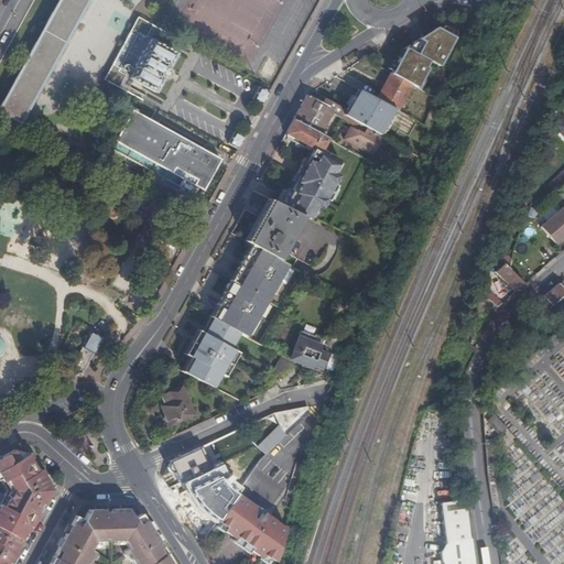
[(60,0),(0,109),(0,111),(21,123),(88,0),(60,0)]
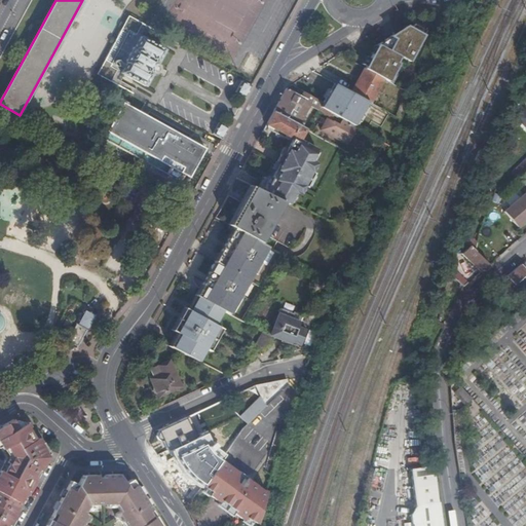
[(406,26),(377,44),(409,62),(422,35),(424,31),(413,24),(410,29),(406,26)]
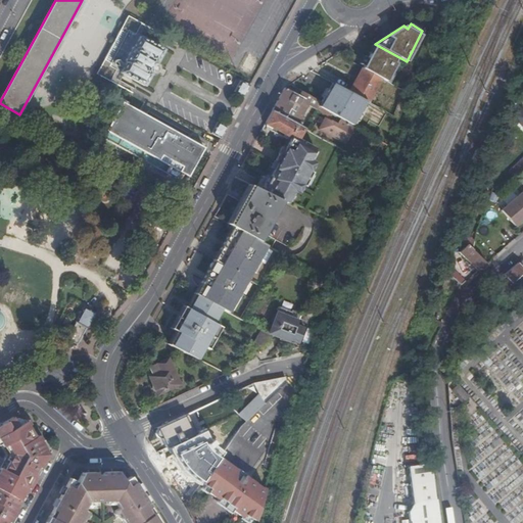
[(163,49),(140,37),(134,48),(133,47),(126,61),(127,62),(121,73),(145,86),(151,73),(150,73),(155,61),(157,62),(163,49)]
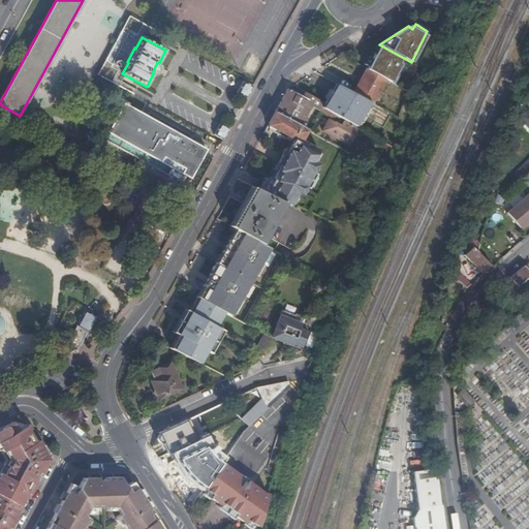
[(408,61),(373,41),(361,66),(366,69),(374,72),(379,63),(381,64),(384,59),(404,70),(408,61)]
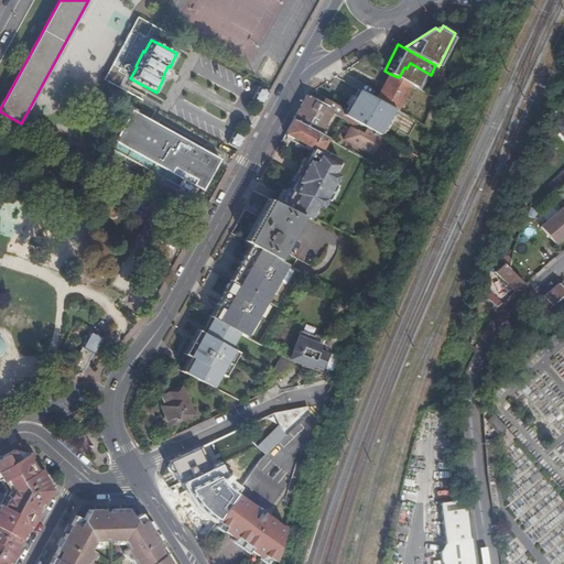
[(397,110),(411,85),(399,77),(390,74),(377,99),(397,110)]
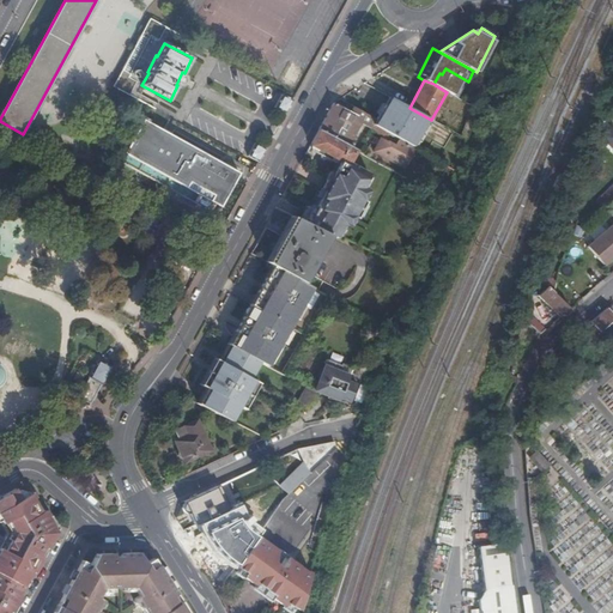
[(388,96),(365,84),(353,108),(376,120),(388,96)]
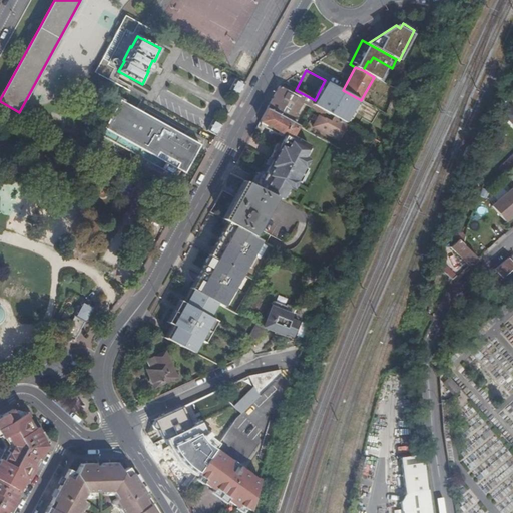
[(236,79),(231,89),(230,90),(239,95),(245,84),(236,79)]
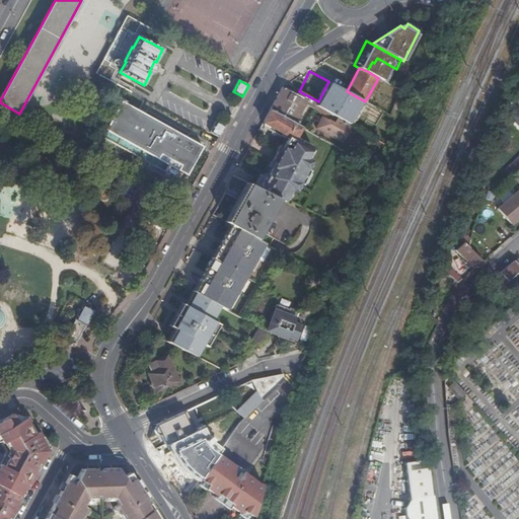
[(297,94),(283,87),(270,110),(299,127),(301,124),(296,121),(305,104),(309,106),(310,104),(315,106),(314,109),(323,115),(315,129),(343,143),(353,126),(349,124),(316,106),(318,101),(299,91),(297,94)]
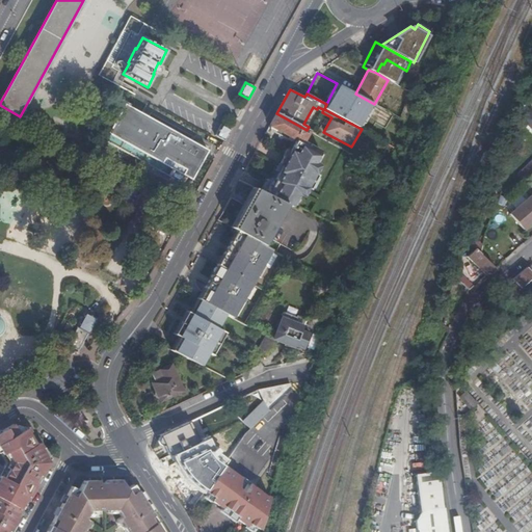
[(126,102),(104,140),(188,187),(208,151),(198,145),(196,148),(190,144),(192,141),(150,117),(148,121),(141,116),(143,114),(129,106),(130,104),(126,102)]
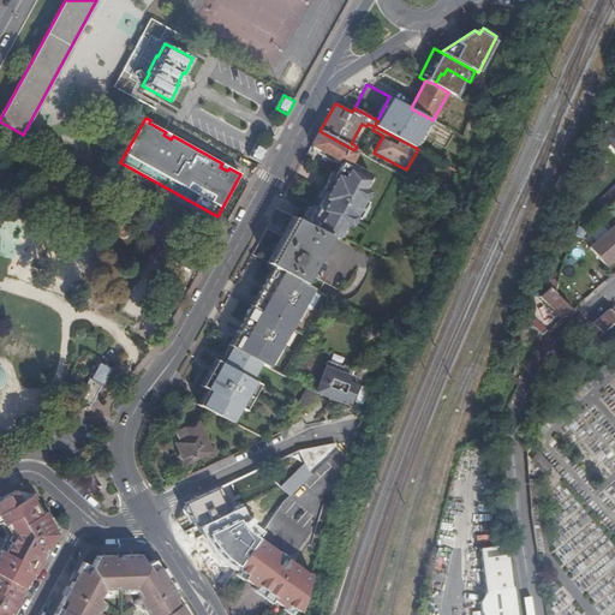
[(404,131),(378,118),(377,120),(375,126),(400,139),(404,131)]
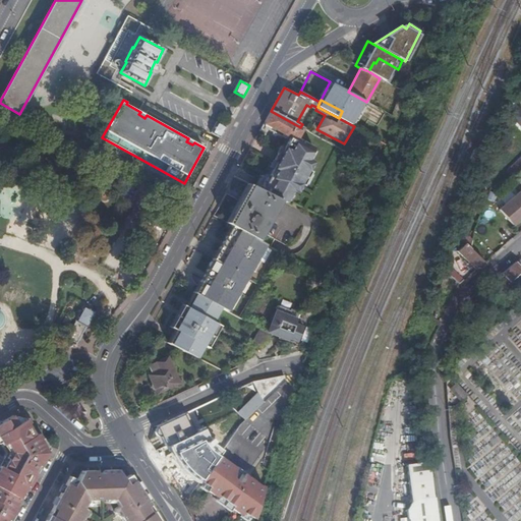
[(520,109),(518,106),(511,113),(513,115),(512,116),(520,126),(520,109)]
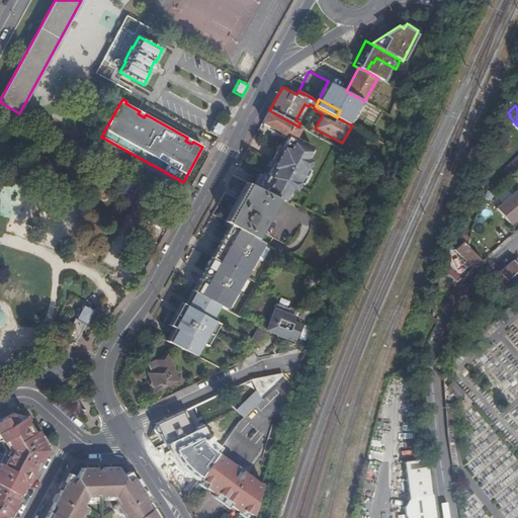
[(298,126),(269,110),(266,117),(262,124),(263,127),(282,138),(284,137),(285,136),(286,136),(287,135),(294,138),(300,127),(298,126)]
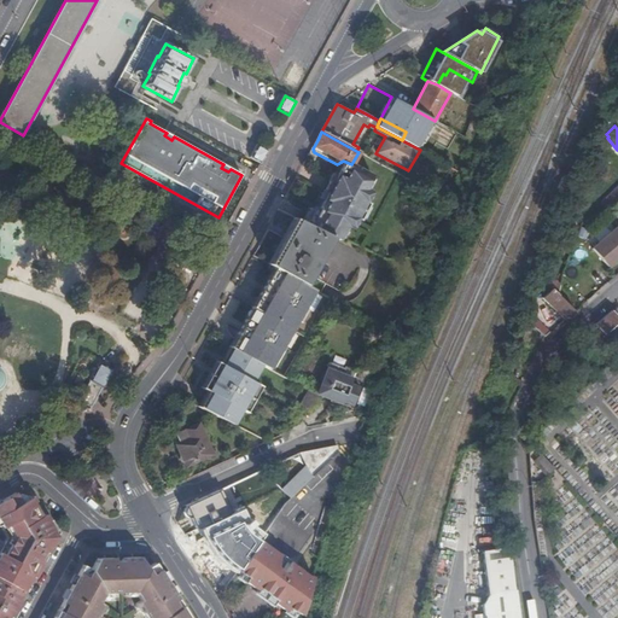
[(262,164),(269,150),(258,145),(250,158),(262,164)]
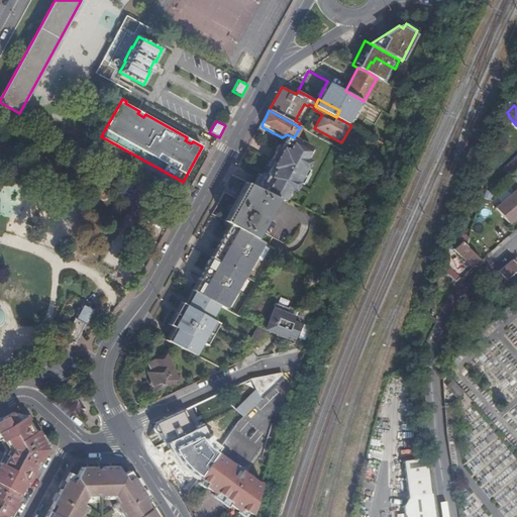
[(275,159),(272,158),(267,166),(270,168),(266,175),(260,172),(251,185),(278,198),(283,201),(289,188),(294,190),(309,162),(305,159),(311,147),(294,137),(287,134),(286,135),(287,136),(281,146),(278,145),(274,153),(277,154),(275,159)]
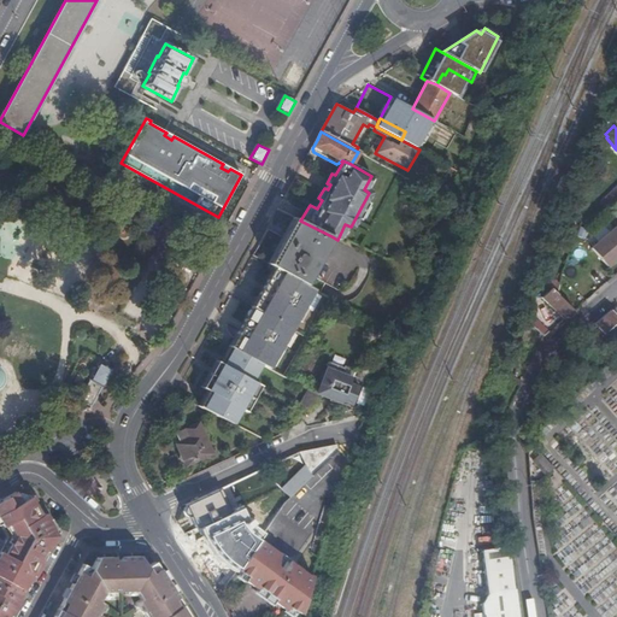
[(278,270),(305,285),(331,236),(300,221),(297,219),(270,265),(274,268),(278,270)]
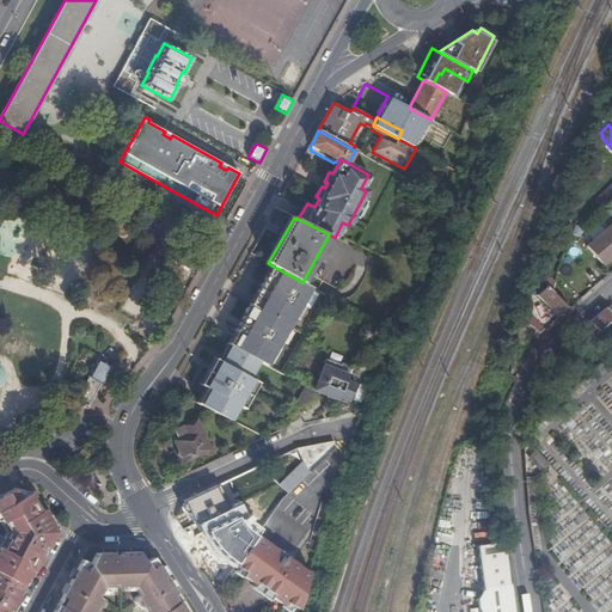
[(611,255),(611,226),(587,246),(604,264),(611,257),(610,257),(611,255)]
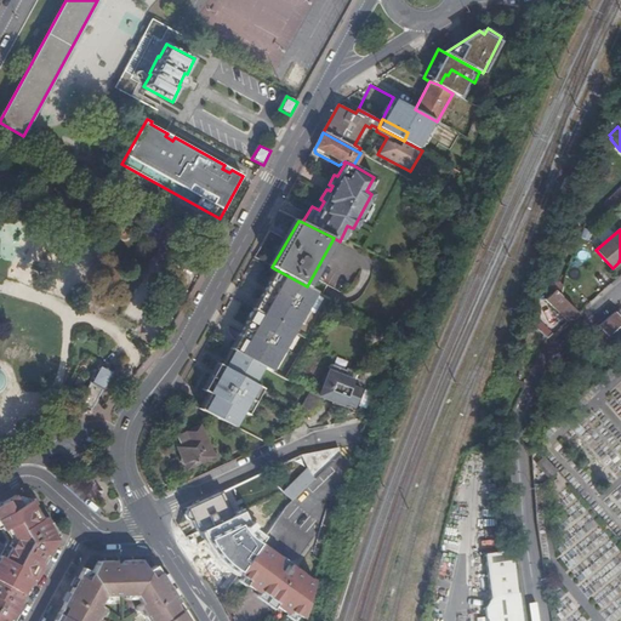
[(183,252),(163,241),(158,249),(180,261),(183,252)]
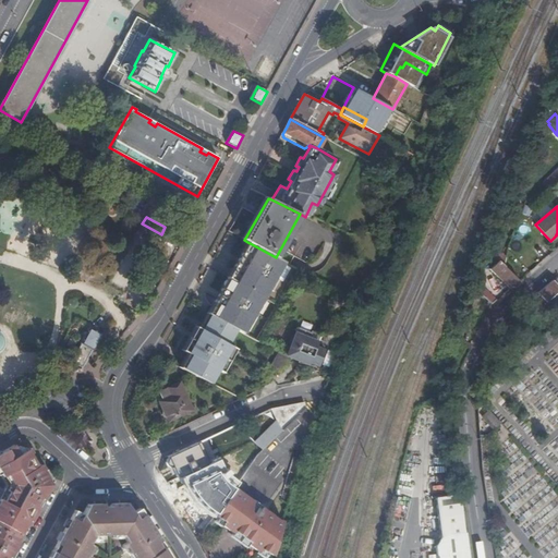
[(392,227),(386,226),(379,222),(374,235),(387,241),(392,227)]
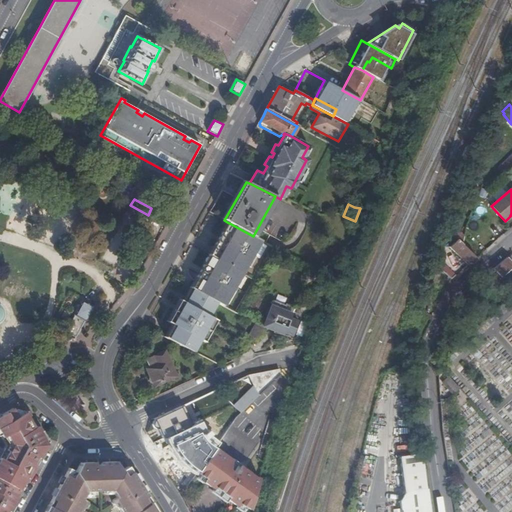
[(167,226),(171,219),(151,208),(148,215),(146,218),(163,227),(164,224),(167,226)]
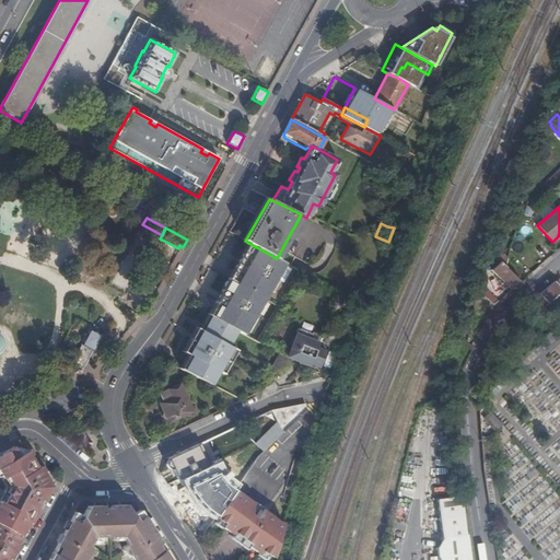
[(399,252),(388,242),(384,252),(394,256),(399,252)]
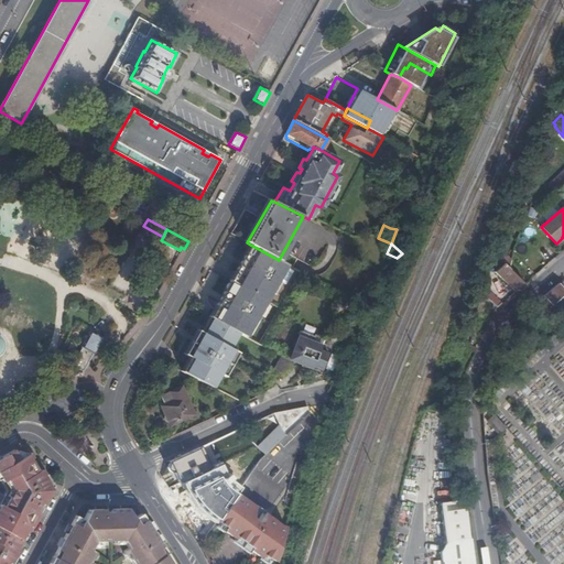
[(250,245),(230,280),(235,283),(255,247),(250,245)]
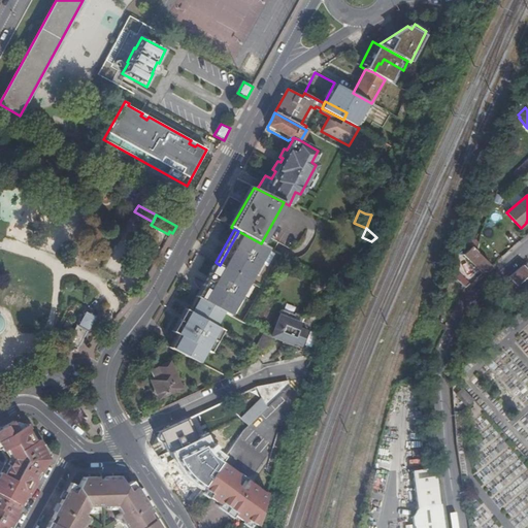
[(261,243),(238,231),(220,265),(231,271),(250,281),(267,246),(261,243)]
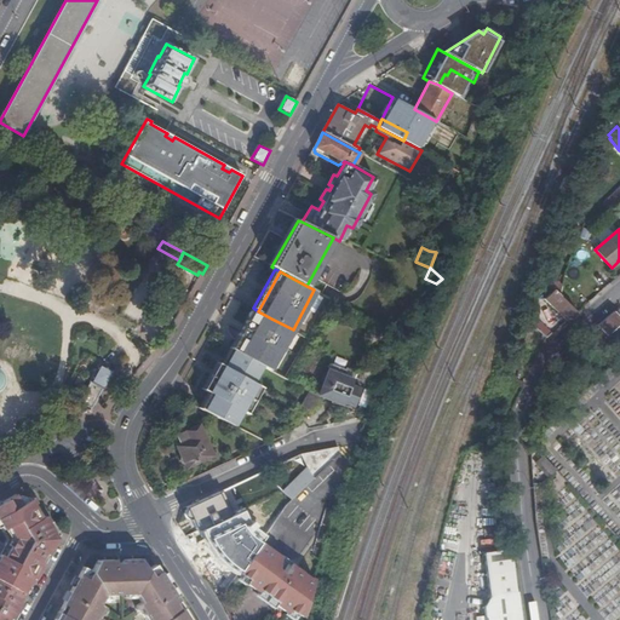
[(555,281),(550,286),(560,296),(561,287),(555,281)]
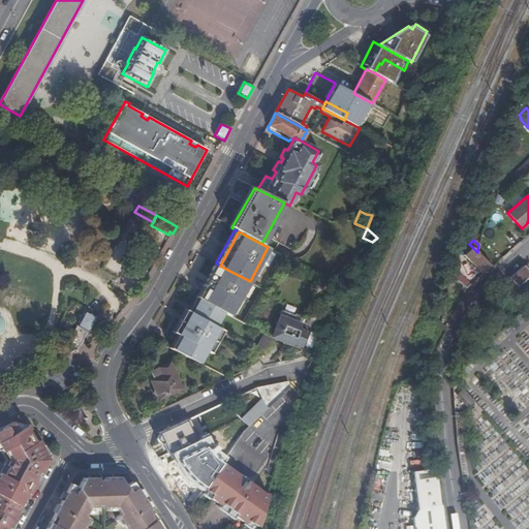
[(477,252),(469,244),(467,247),(471,250),(466,255),(485,274),(492,268),(493,267),(479,254),(479,253),(477,252)]
